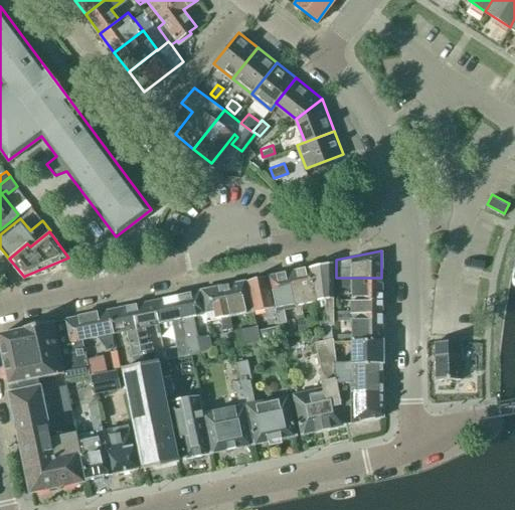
[(332,261),(308,266),(315,299),(324,298),(324,325),(331,323),(333,322),(332,296),(332,261)]
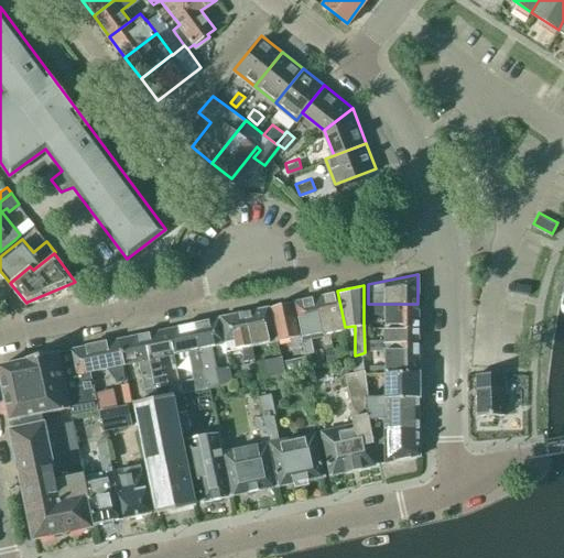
[(337,291),(315,295),(323,332),(321,332),(324,346),(333,343),(331,330),(345,327),(337,291)]
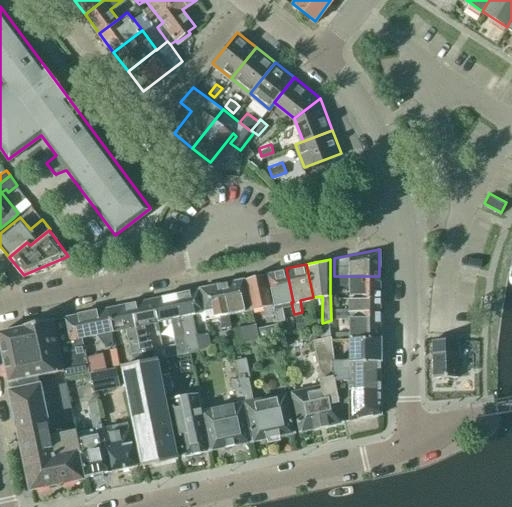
[(274,306),(291,302),(293,302),(286,268),(267,272),(274,306)]
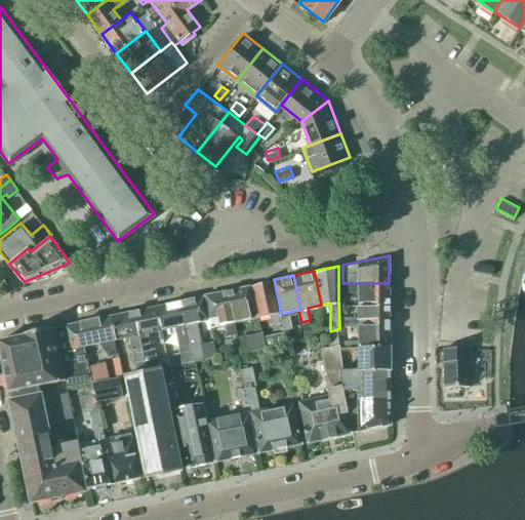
[(281,314),(274,279),(250,284),(256,314),(270,311),(272,323),(282,321),(281,314)]
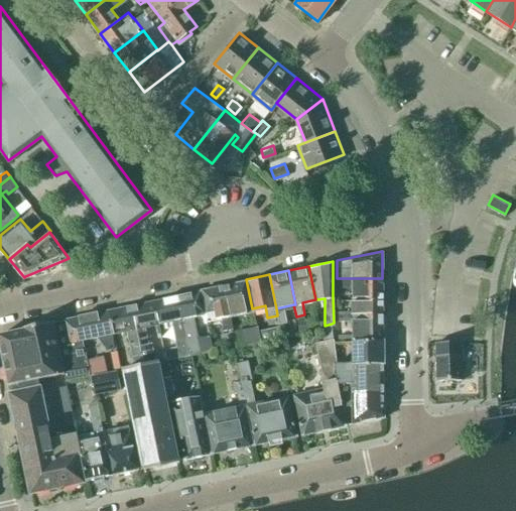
[(382,299),(382,278),(337,278),(337,286),(352,285),(352,299),(382,299)]
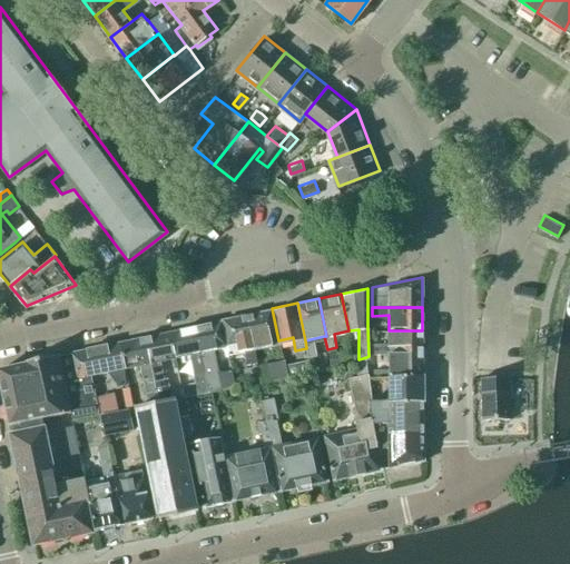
[(278,342),(278,340),(272,308),(247,314),(254,346),(278,342)]
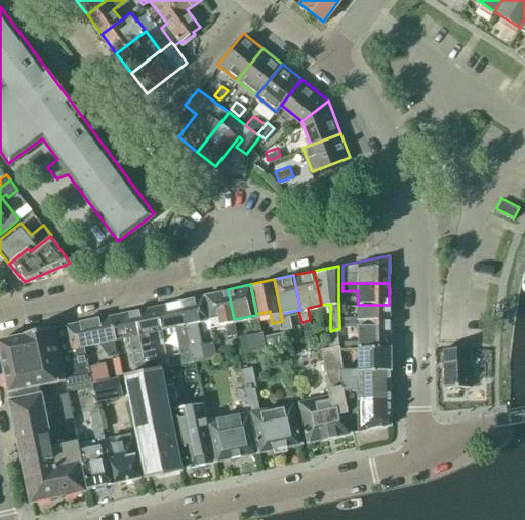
[(237,332),(234,319),(228,289),(204,294),(209,316),(210,324),(224,321),(227,334),(237,332)]
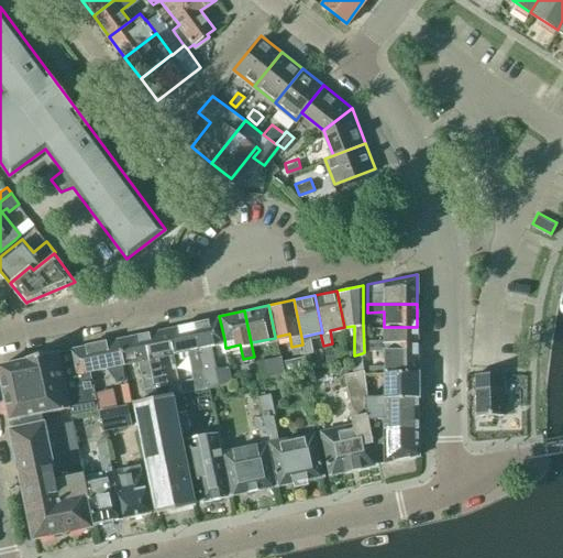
[(211,342),(224,339),(219,316),(192,321),(207,386),(220,383),(211,342)]
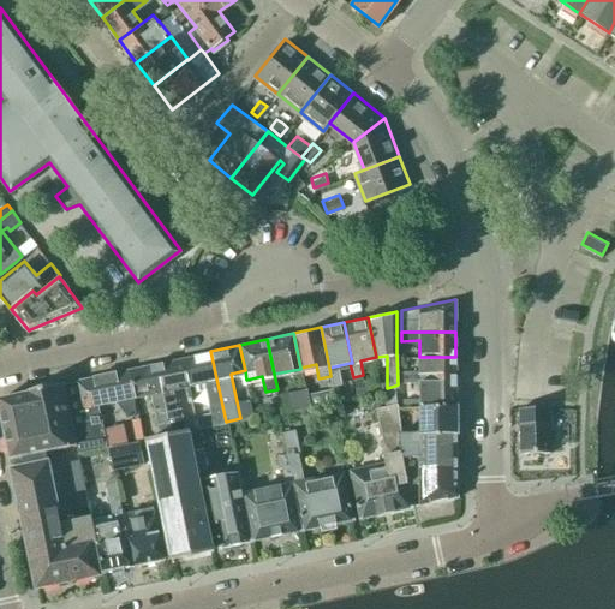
[(199,427),(226,422),(210,351),(183,357),(189,383),(204,380),(212,410),(196,413),(199,427)]
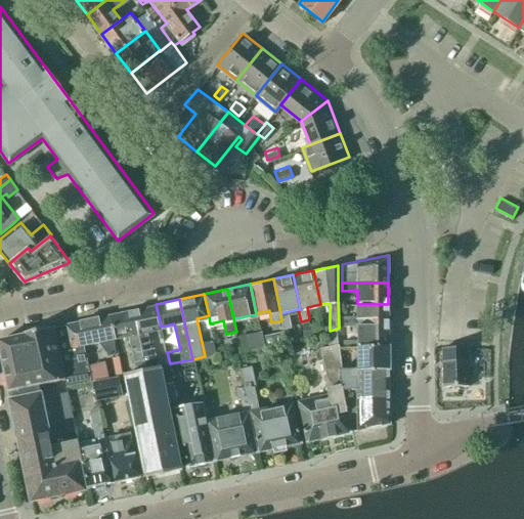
[(147,330),(161,327),(156,304),(133,308),(146,369),(159,366),(155,346),(151,347),(147,330)]
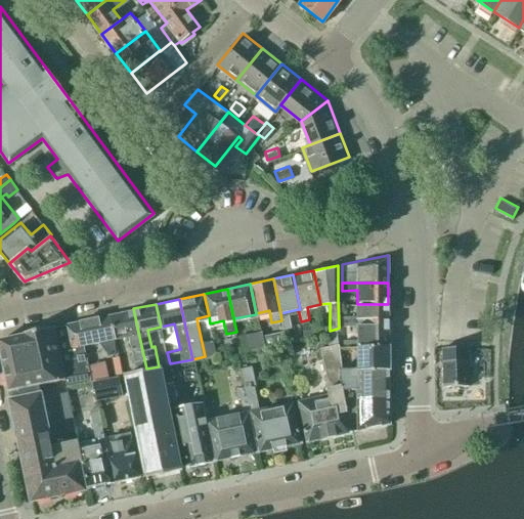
[(389,325),(388,304),(357,304),(357,314),(343,314),(343,323),(357,323),(357,325),(389,325)]
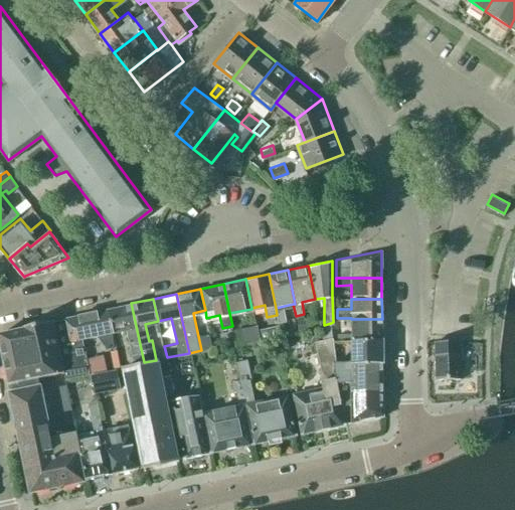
[(134,364),(144,362),(131,303),(110,308),(114,330),(126,328),(134,364)]
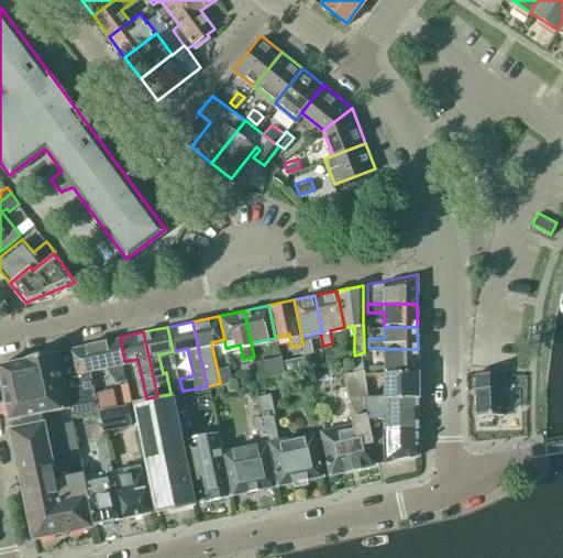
[(90,368),(124,361),(120,337),(70,347),(58,350),(69,405),(72,413),(98,408),(90,368)]
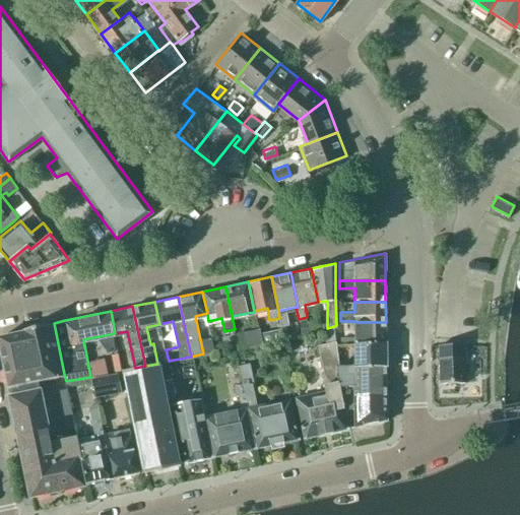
[(302,333),(318,330),(316,317),(299,320),(302,333)]
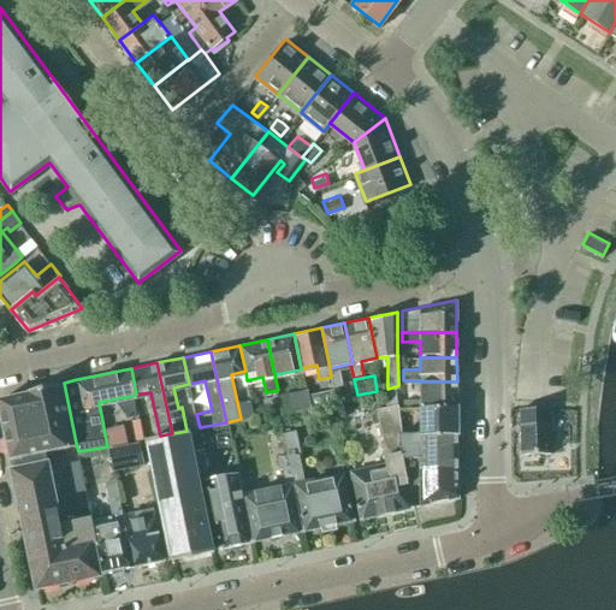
[(457,408),(457,382),(420,382),(420,396),(403,396),(403,404),(420,404),(420,407),(457,408)]
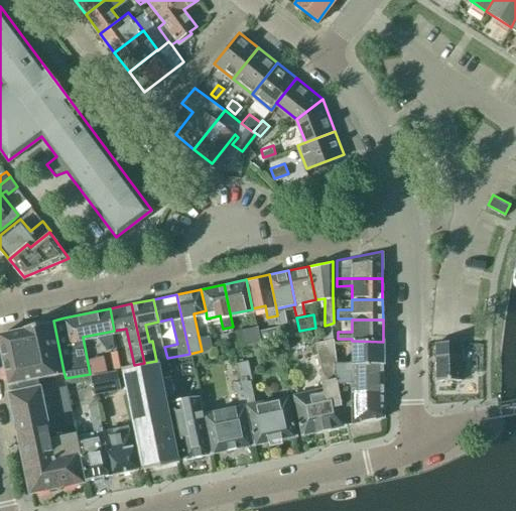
[(38,377),(63,371),(53,321),(23,327),(23,329),(0,333),(0,345),(7,383),(14,382),(16,392),(11,393),(31,490),(83,480),(73,432),(49,437),(46,426),(48,425),(38,377)]
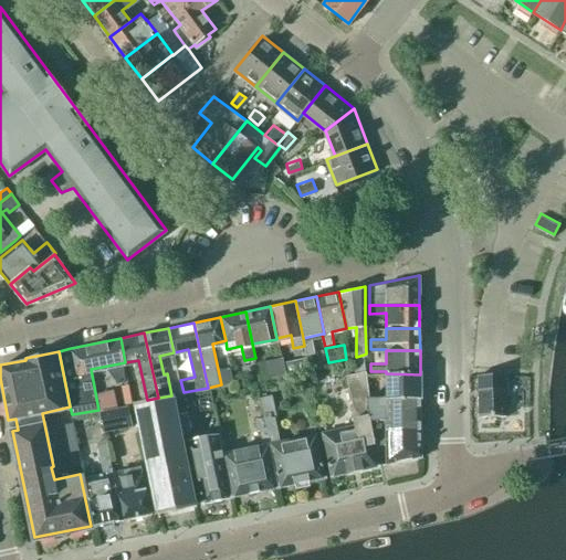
[(280,356),(283,372),(308,367),(306,355),(284,359),(283,356),(280,356)]
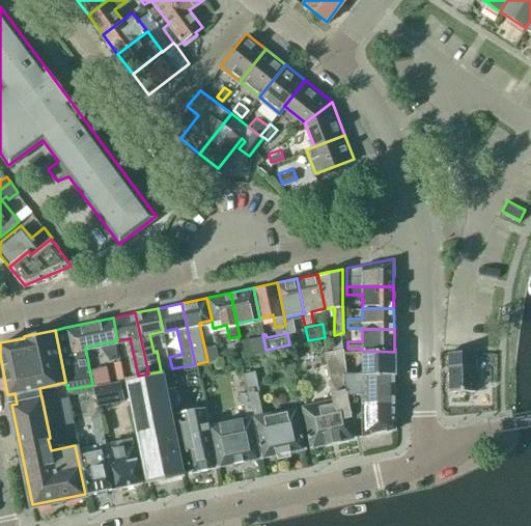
[(342,371),(346,371),(341,333),(334,335),(330,336),(332,349),(325,351),(330,378),(328,378),(332,397),(302,405),(311,446),(356,436),(352,415),(347,392),(341,371),(342,371)]
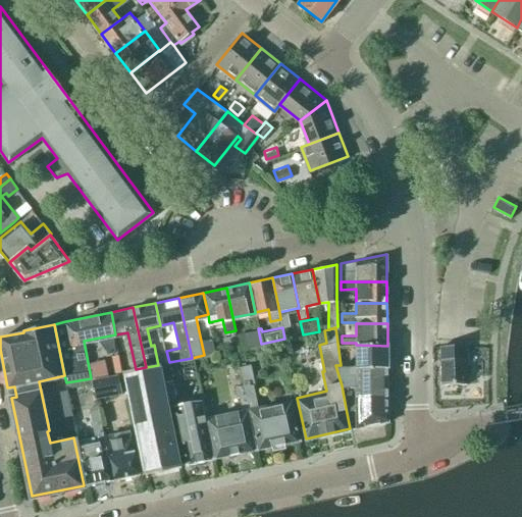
[(239,349),(261,344),(258,328),(235,332),(239,349)]
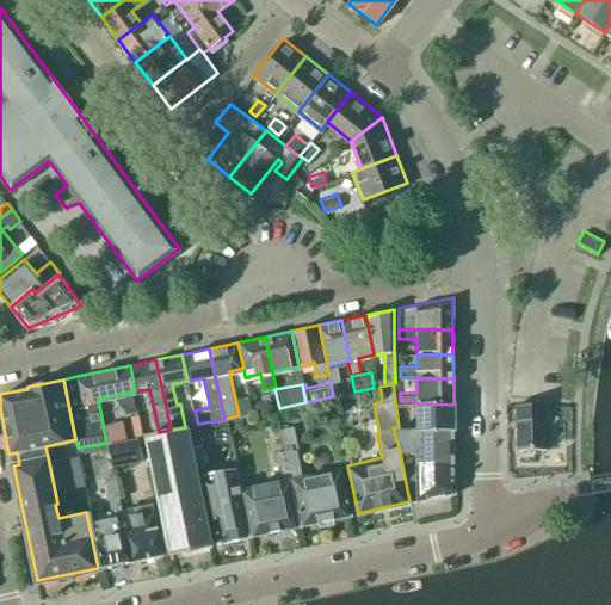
[(545,402),(516,402),(516,419),(517,448),(547,446),(547,419),(545,402)]
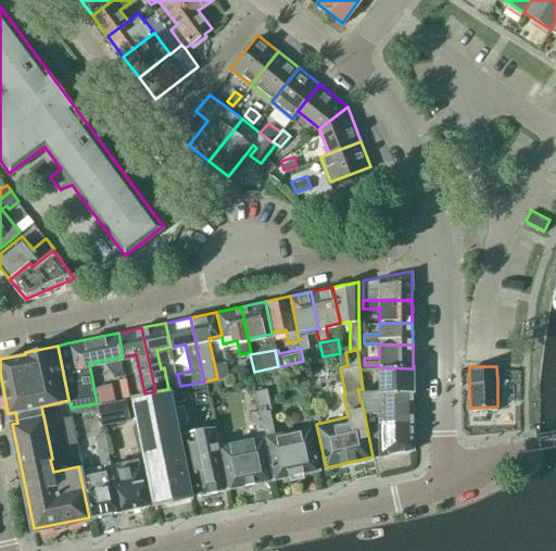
[(414,424),(413,368),(379,367),(379,389),(363,389),(358,389),(365,411),(379,411),(379,422),(379,424),(380,424),(380,425),(414,424)]
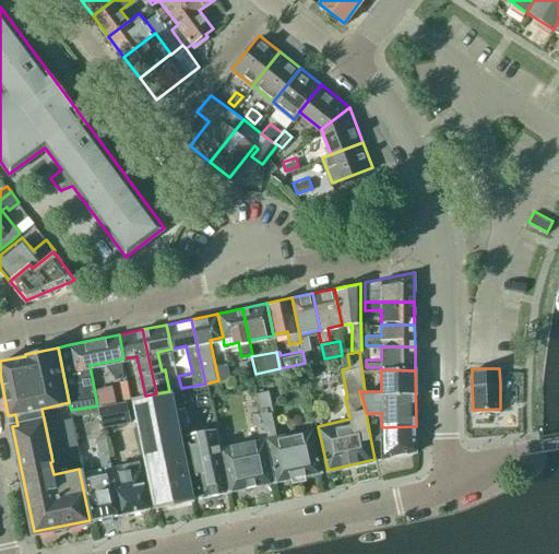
[(125,377),(119,378),(122,395),(123,400),(126,400),(131,399),(130,393),(127,377),(125,377)]
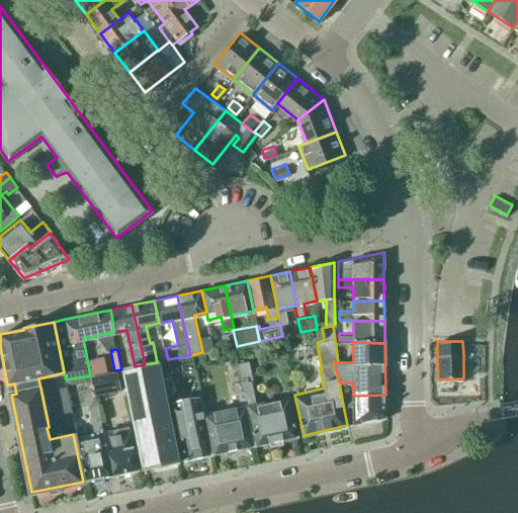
[(242,380),(256,445),(297,436),(289,397),(252,404),(250,394),(254,393),(247,360),(238,362),(242,381),(242,380)]
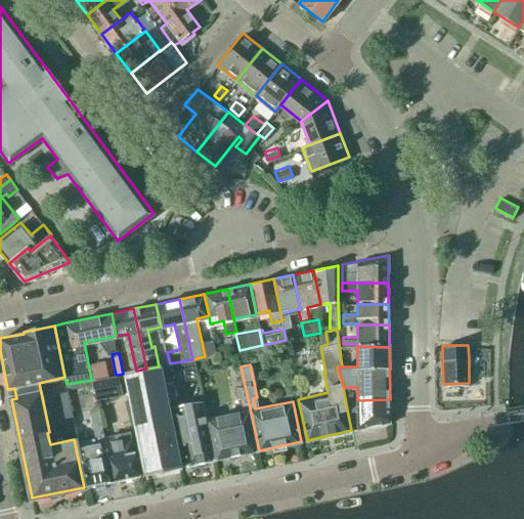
[(161,365),(159,366),(146,369),(136,371),(124,374),(145,474),(181,467),(161,365)]
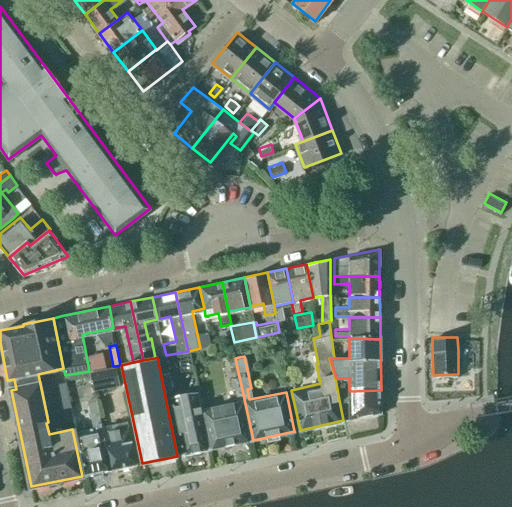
[(93,371),(89,371),(93,388),(119,383),(115,366),(93,371)]
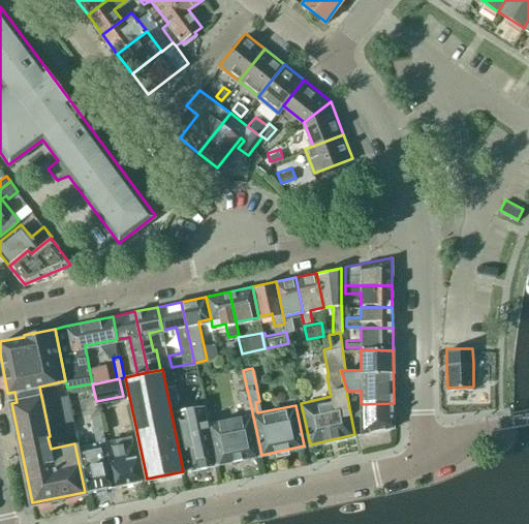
[(217,464),(261,455),(247,389),(247,390),(238,391),(241,402),(243,401),(246,415),(209,423),(217,464)]
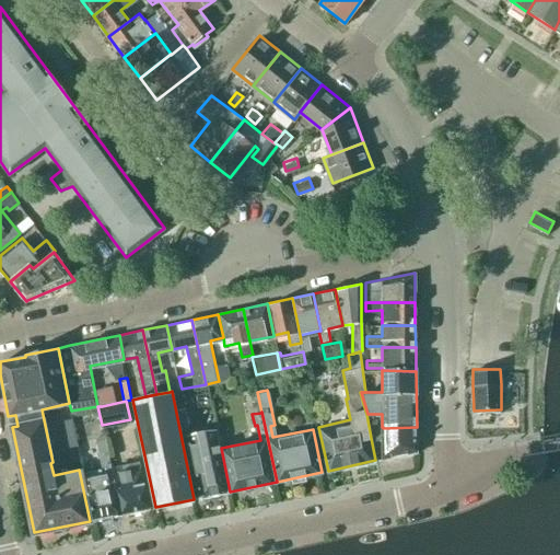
[(417,451),(417,427),(383,428),(383,427),(382,427),(382,425),(370,425),(372,438),(382,438),(382,459),(417,451)]
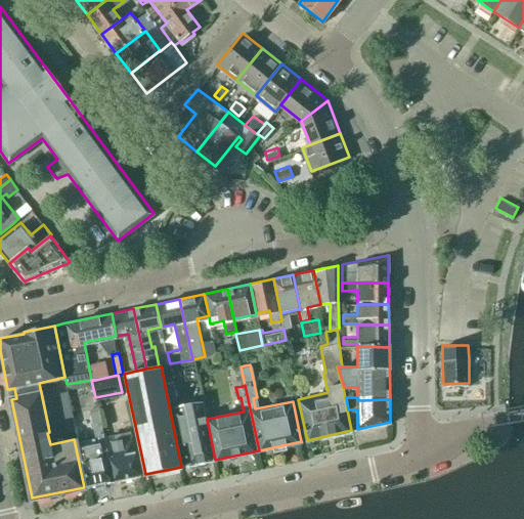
[(215,460),(207,419),(203,400),(175,406),(187,465),(215,460)]
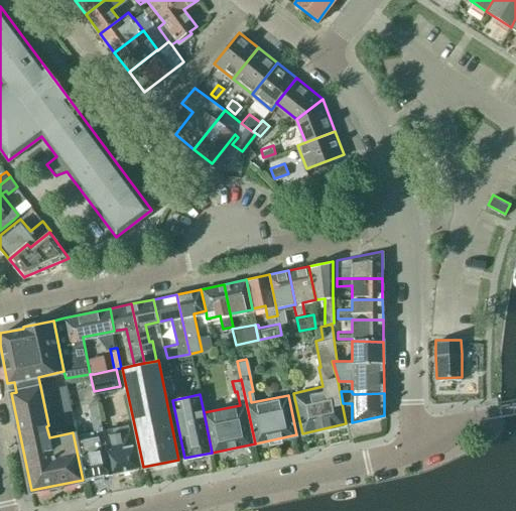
[(103,435),(96,400),(88,401),(91,415),(89,415),(92,431),(77,434),(86,479),(111,474),(103,435)]
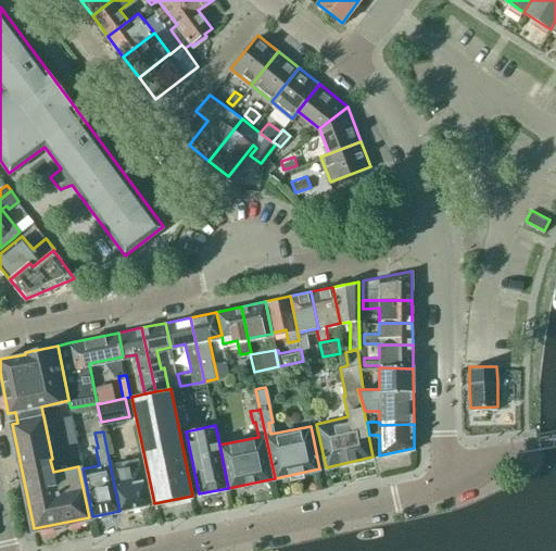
[(111,470),(119,511),(148,504),(138,458),(116,462),(117,468),(111,470)]
